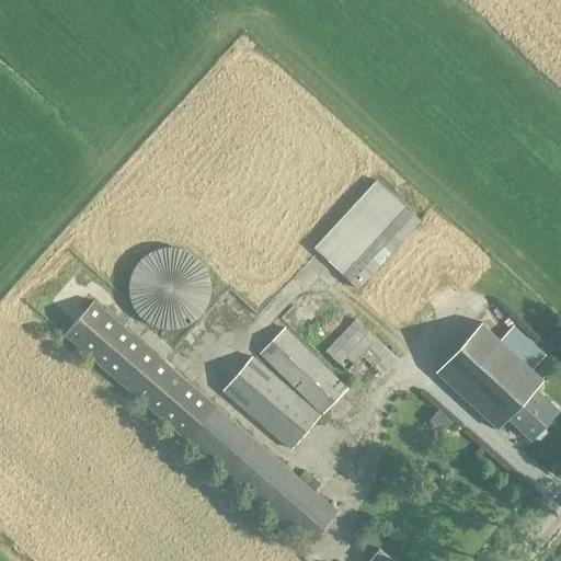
[(391,252),(421,221),(376,181),(315,248),(357,289),(392,253),(391,252)]
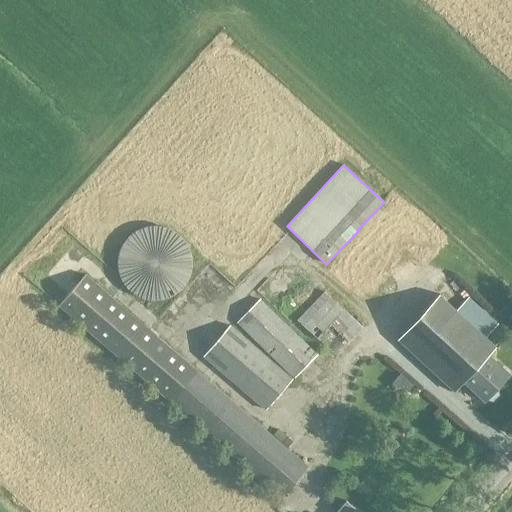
[(119,251),(117,262),(119,273),(123,282),(130,291),(140,296),(150,300),(161,300),(171,296),(180,291),(187,282),(192,273),(193,262),(192,251),(187,241),(180,233),(171,227),(161,224),(150,224),(140,227),(130,233),(123,241),(119,251)]
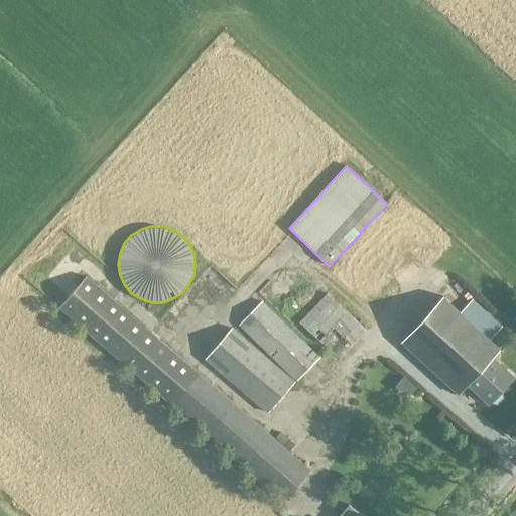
[(284,503),(310,472),(83,277),(56,308),(284,503)]
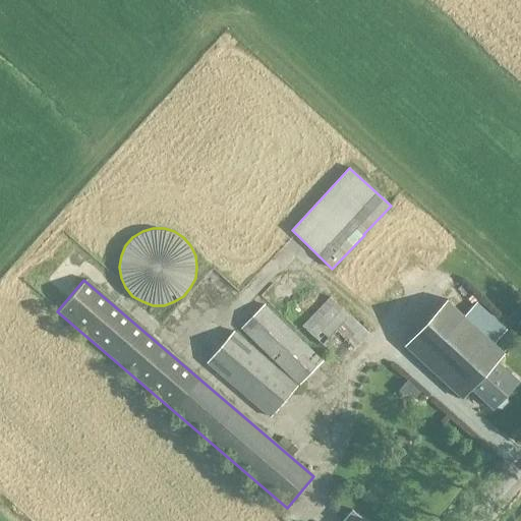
[(495,362),(520,335),(464,283),(405,346),(462,399),(471,388),(494,408),(517,383),(495,362)]
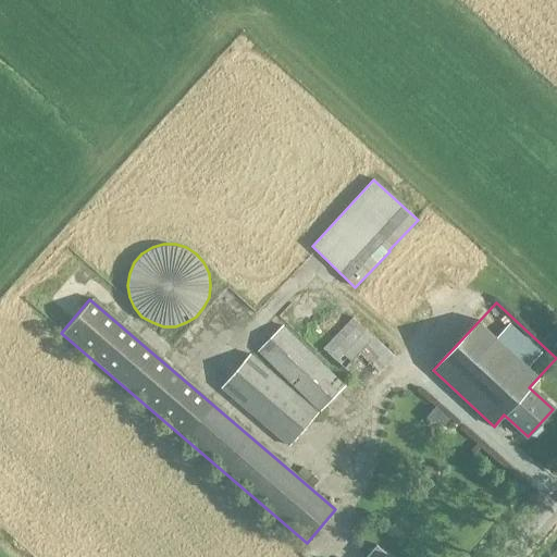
[(351,317),(323,349),(366,387),(394,357),(351,317)]
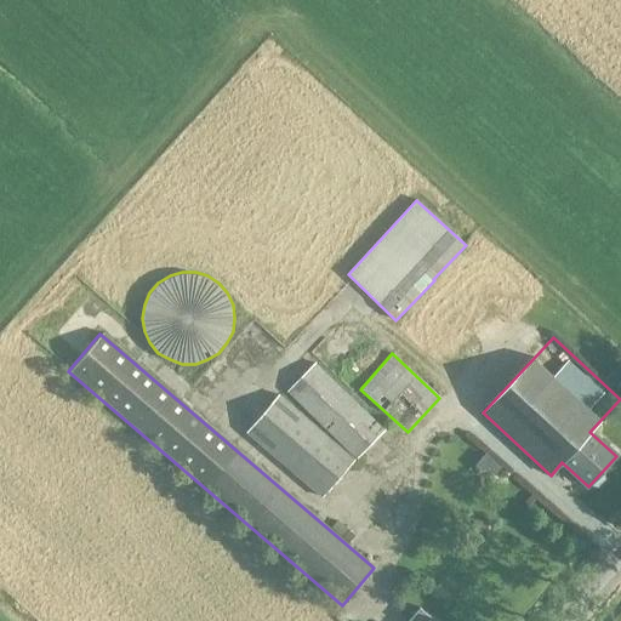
[(323,499),(355,460),(385,431),(315,363),(286,392),(331,439),(279,394),(246,433),(323,499)]
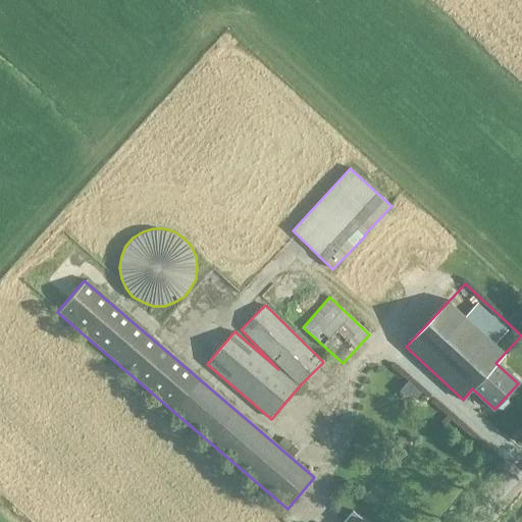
[(367,521),(363,518),(362,520),(353,511),(344,521),(343,521),(367,521)]
